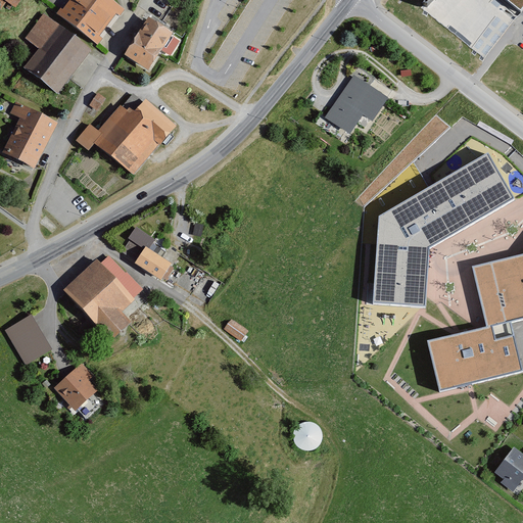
[(25,0),(2,0),(17,10),(25,0)]
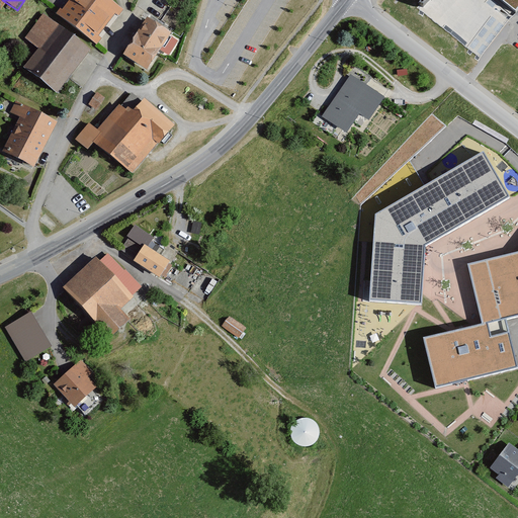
[(119,0),(60,0),(58,4),(97,36),(124,4),(119,0)]
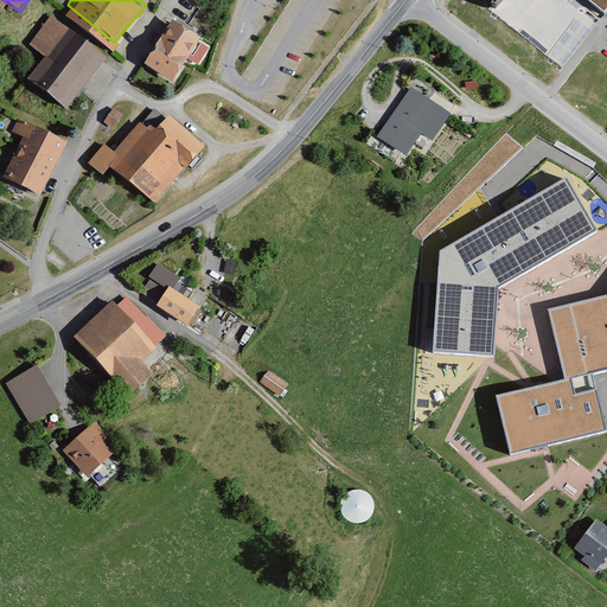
[(492,14),(530,39),(530,0),(493,0),(492,2),(492,14)]
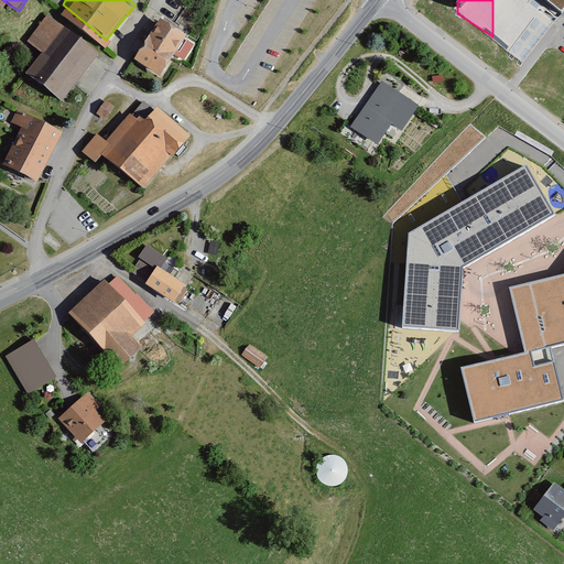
[(522,0),(505,0),(507,22),(497,22),(499,49),(519,46),(518,23),(538,22),(537,4),(523,6),(522,0)]
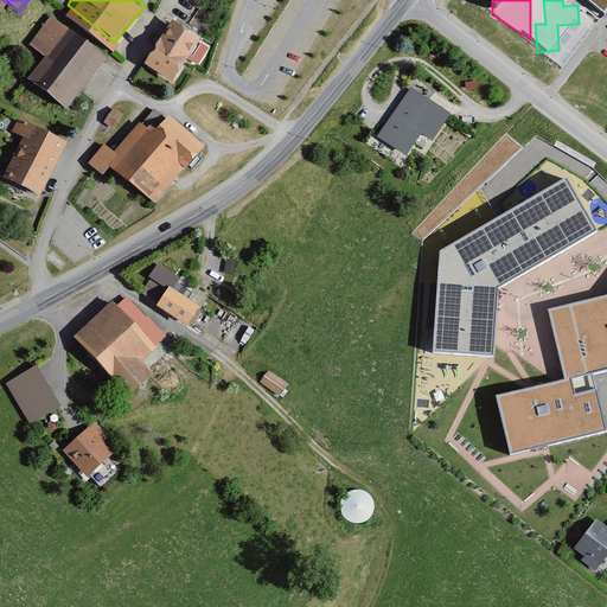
[(606,0),(588,0),(605,13),(606,10),(606,0)]
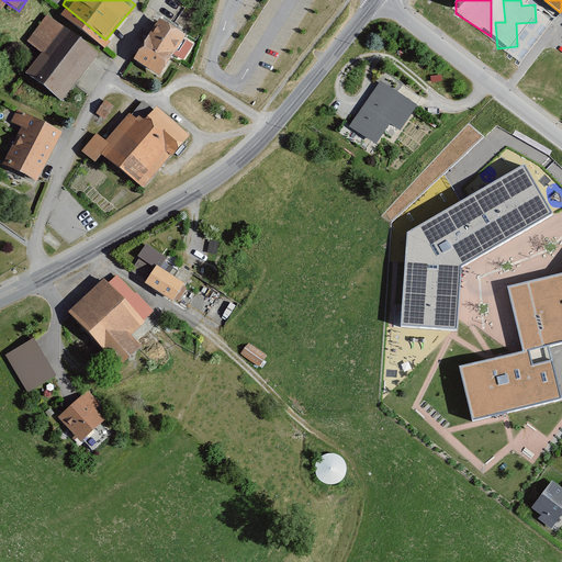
[(94,53),(47,18),(31,41),(45,52),(31,72),(63,96),(94,53)]
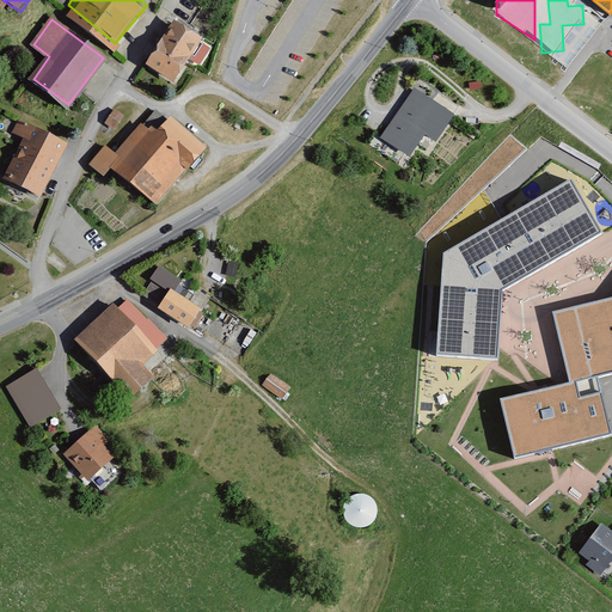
[(201,38),(175,22),(147,65),(173,81),(188,57),(199,65),(209,48),(199,42),(201,38)]
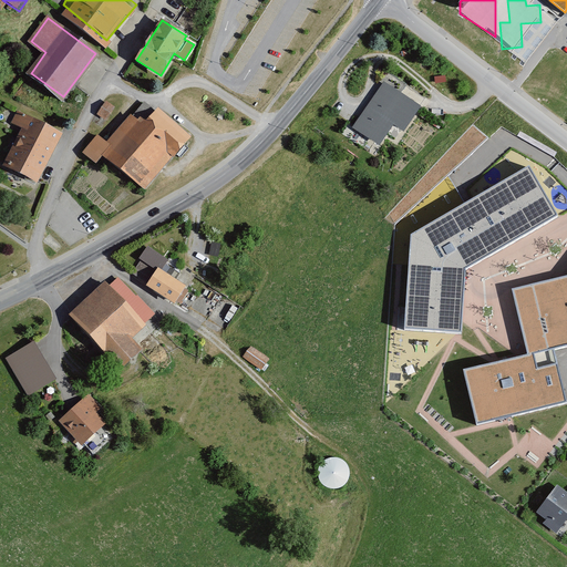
[(408,84),(384,69),(378,79),(384,83),(353,129),(348,124),(342,134),(363,148),(370,137),(379,143),(393,123),(403,130),(419,106),(400,94),(408,84)]
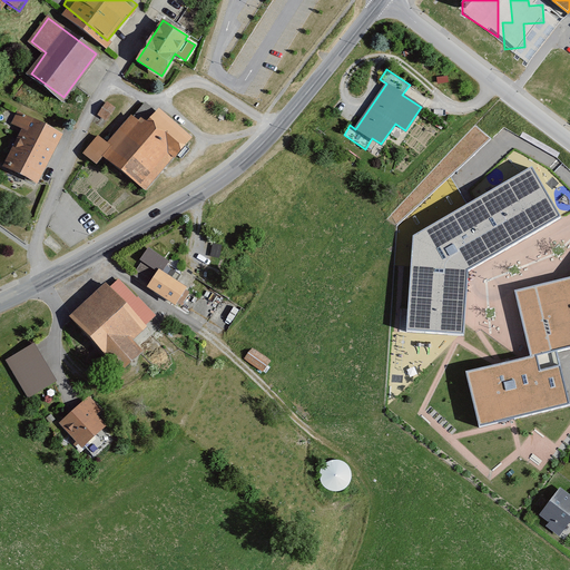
[(109,118),(115,104),(105,100),(99,115),(109,118)]
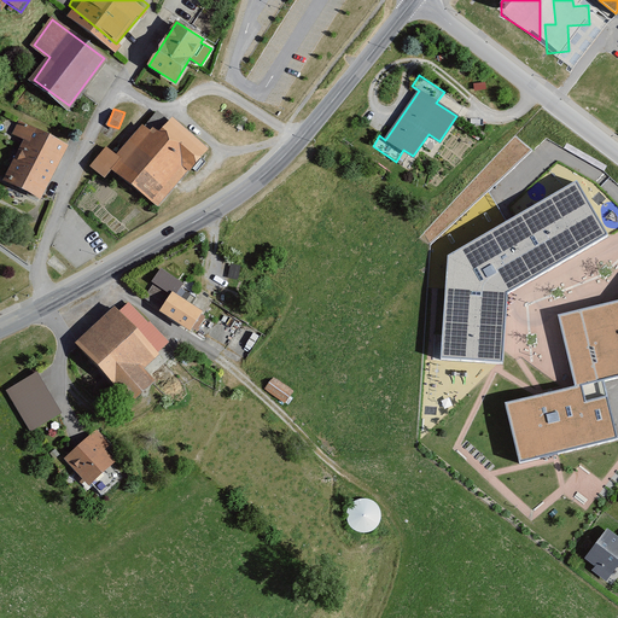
[(200,157),(157,118),(110,170),(153,210),(200,157)]
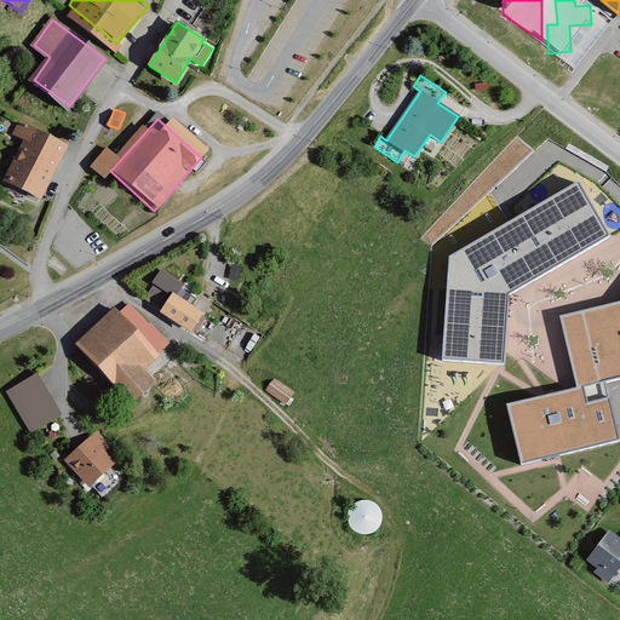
[(67,142),(30,124),(6,176),(42,193),(67,142)]
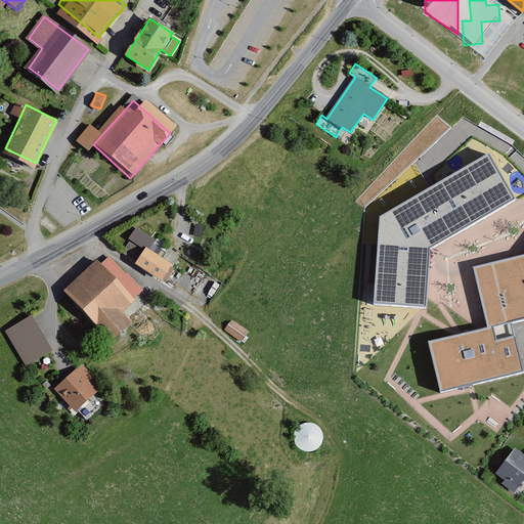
[(514,198),(488,153),(380,215),(375,302),(426,305),(430,246),(514,198)]
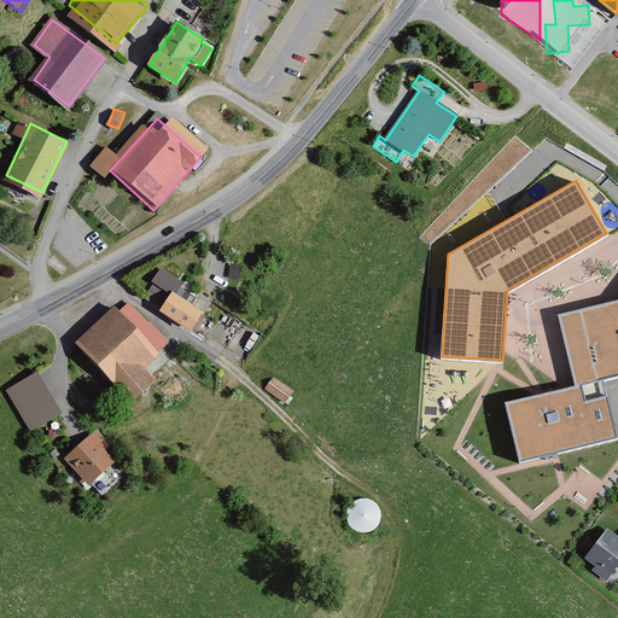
[(173,273),(151,303),(184,327),(205,296),(173,273)]
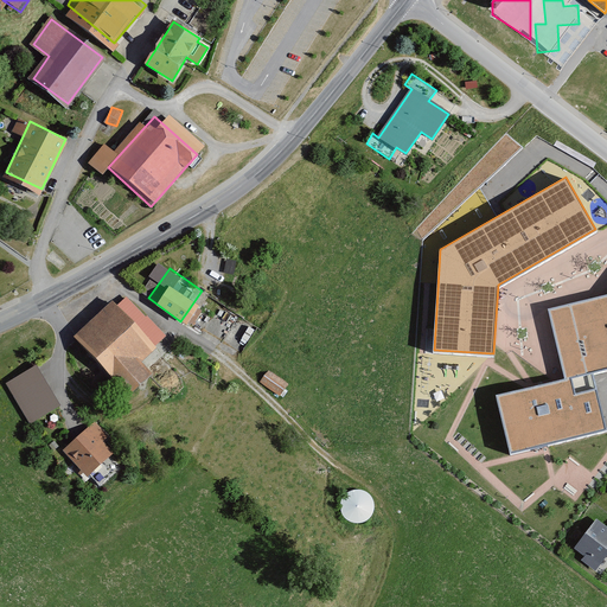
[(529,387),(496,394),(510,453),(606,428),(592,371),(606,368),(606,293),(606,294),(548,310),(564,377),(529,387)]
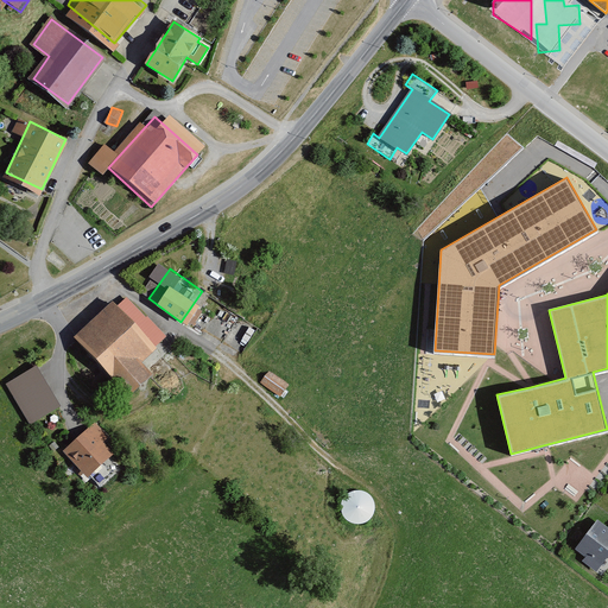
[(118,309),(153,347),(163,337),(127,299),(118,309)]
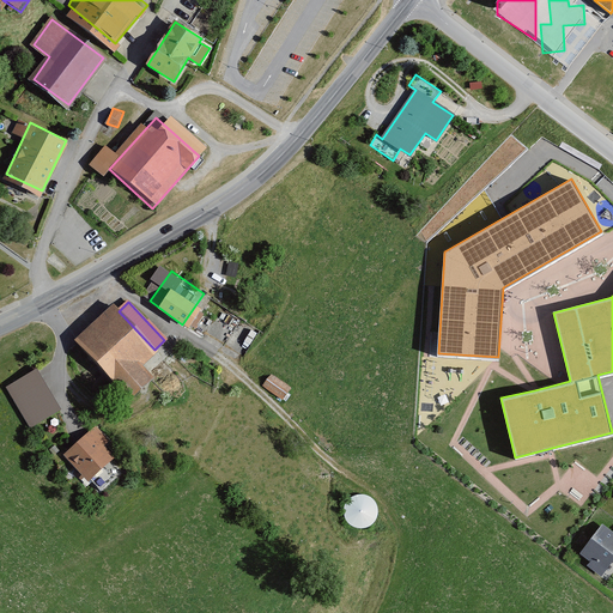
[(113,305),(76,340),(117,384),(121,381),(133,394),(151,377),(139,364),(155,350),(119,311),(113,305)]
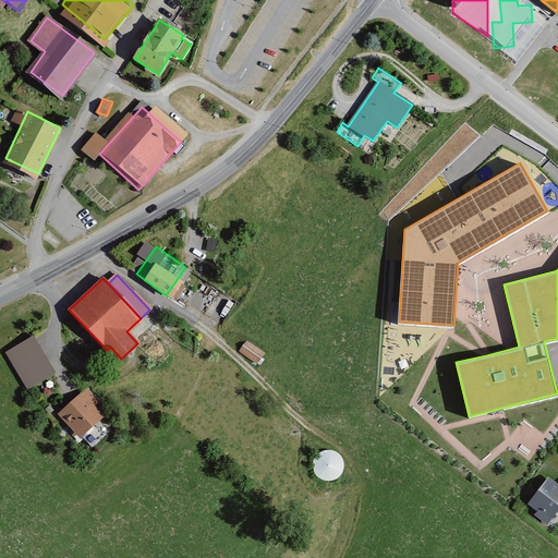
[(33,337),(5,352),(27,388),(53,373),(33,337)]
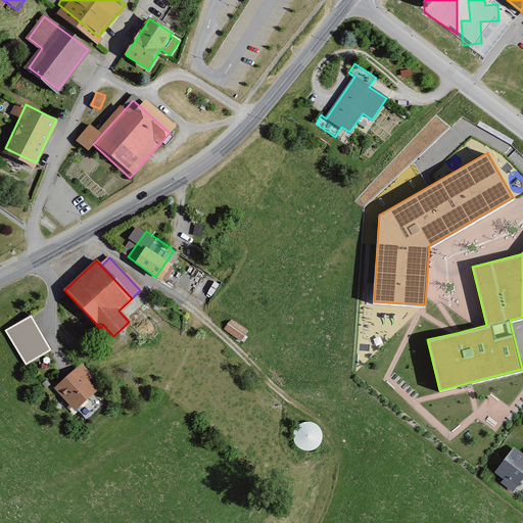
[(247,331),(232,321),(226,329),(241,339),(247,331)]
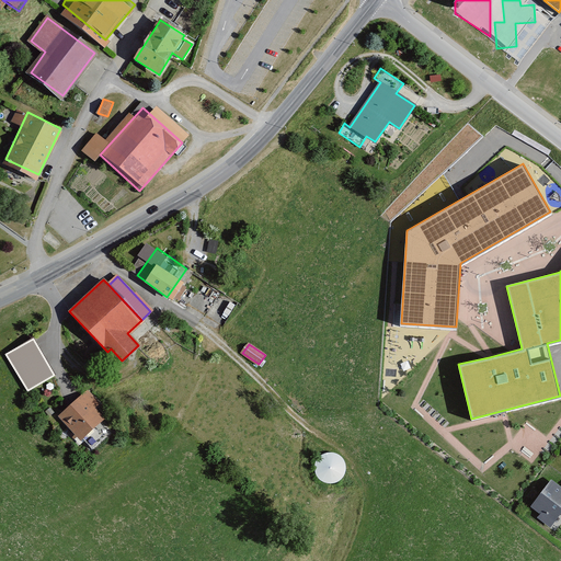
[(93,392),(61,418),(81,443),(114,418),(93,392)]
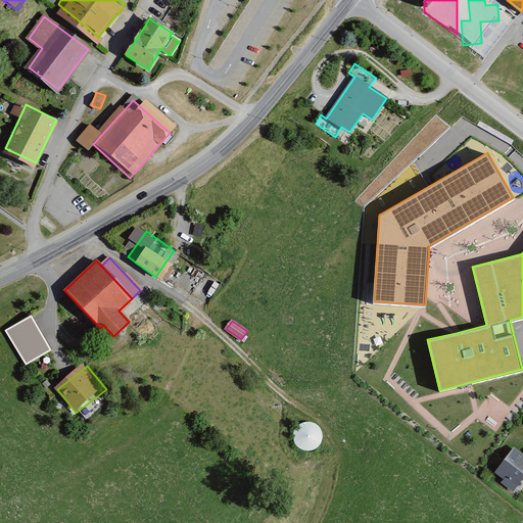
[(322,442),(323,438),(323,433),(321,428),(317,425),(313,423),(307,422),(303,423),(299,426),(296,429),(294,433),(294,437),(295,442),(297,445),(301,448),(305,450),(310,450),(315,449),(319,446),(322,442)]
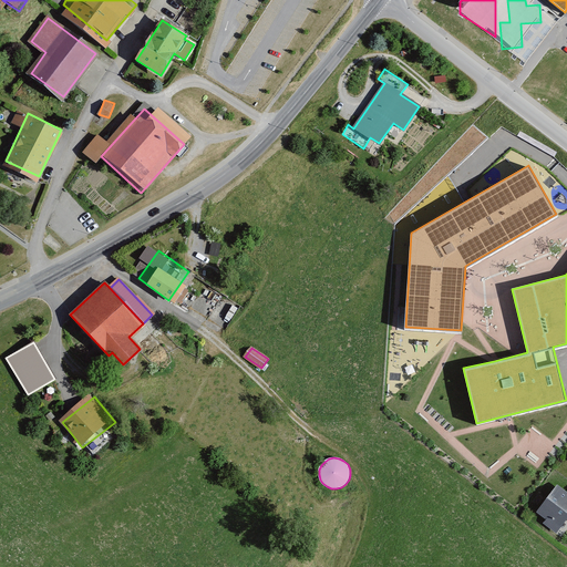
[(566,524),(566,493),(558,487),(538,514),(562,532),(566,524)]
